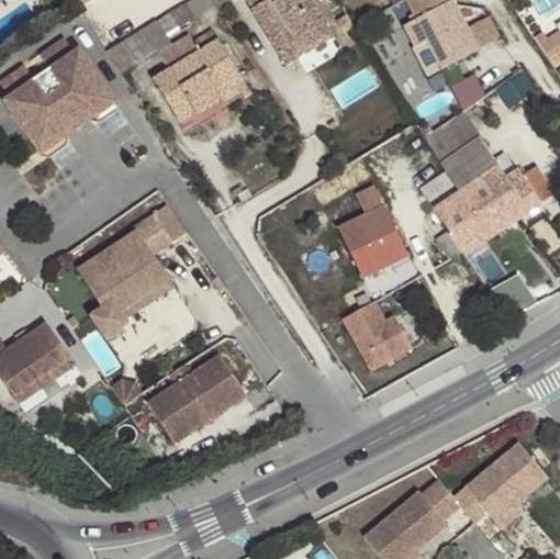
[(201,18),(216,8),(211,0),(190,0),(201,18)]
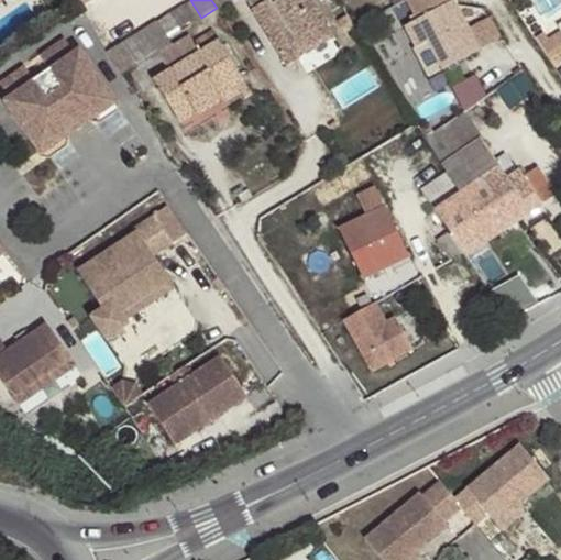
[(244,0),(285,65),(303,54),(299,48),(330,30),(311,0),(244,0)]
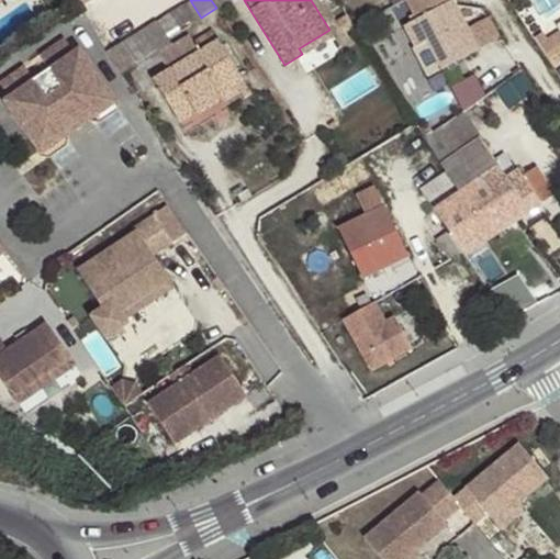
[(404,0),(414,17),(402,24),(416,45),(426,38),(433,47),(444,65),(479,42),(451,0),(404,0)]
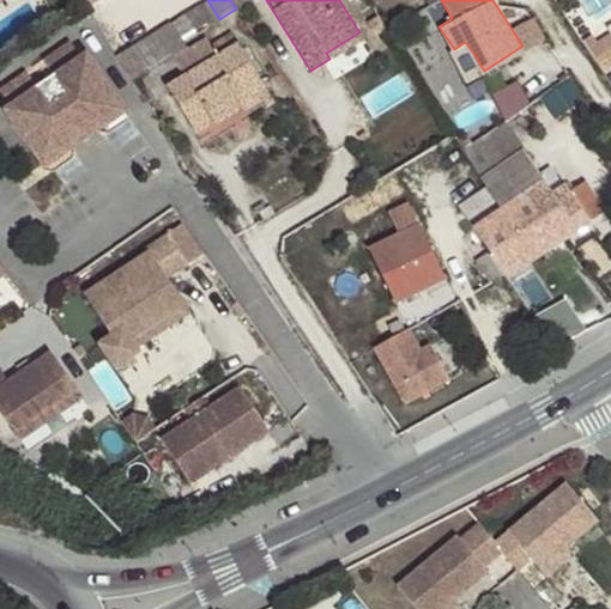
[(170,19),(131,43),(145,66),(151,74),(173,61),(181,74),(165,84),(195,132),(211,122),(207,115),(262,81),(236,38),(219,49),(215,52),(204,34),(186,44),(170,19)]
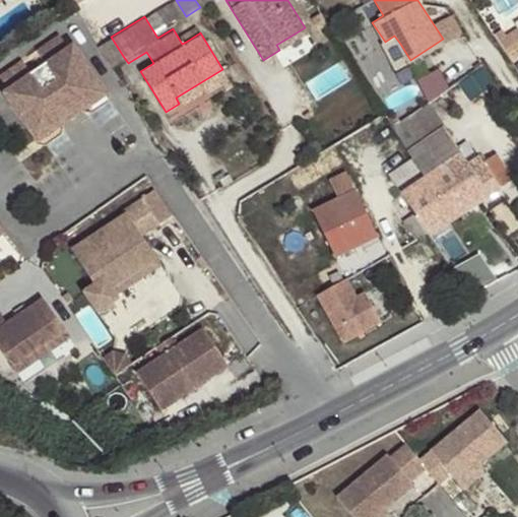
[(181,33),(186,42),(200,33),(195,24),(181,33)]
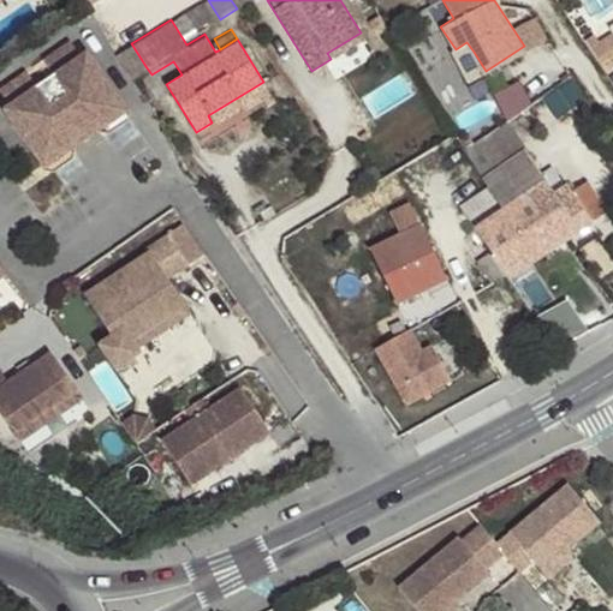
[(593,33),(582,40),(595,58),(612,46),(612,37),(609,31),(596,40),(593,33)]
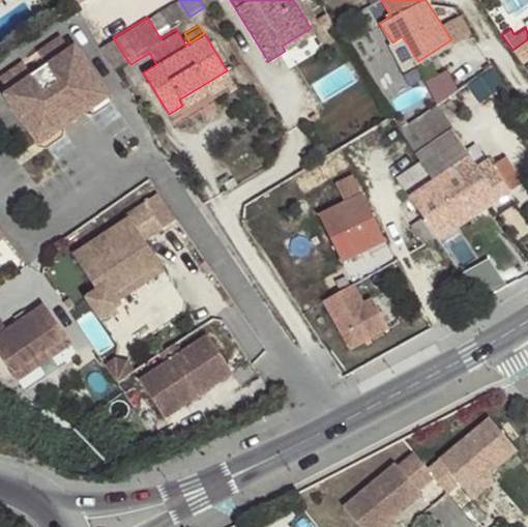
[(282,46),(285,51),(314,33),(311,28),(282,46)]
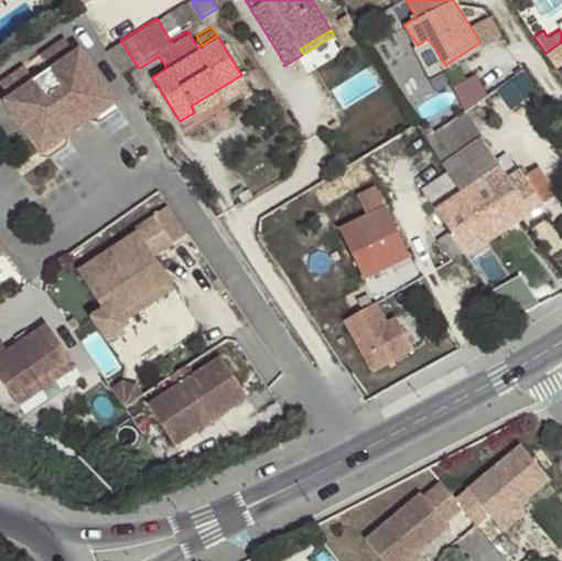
[(64,35),(40,53),(50,68),(55,75),(85,54),(79,46),(74,50),(64,35)]
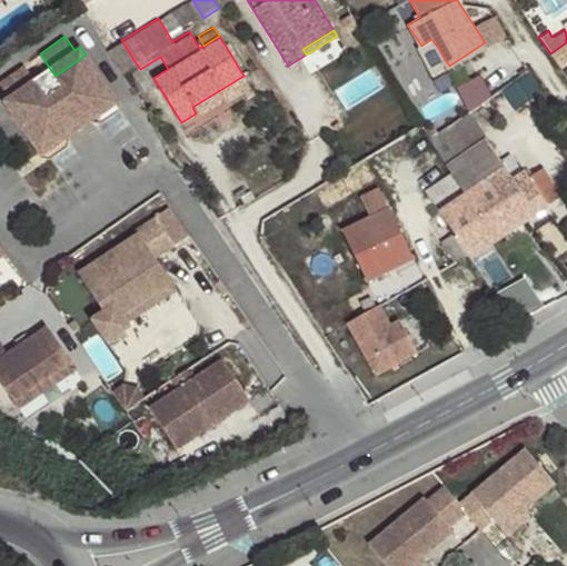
[(428,56),(438,48),(431,39),(421,46),(428,56)]
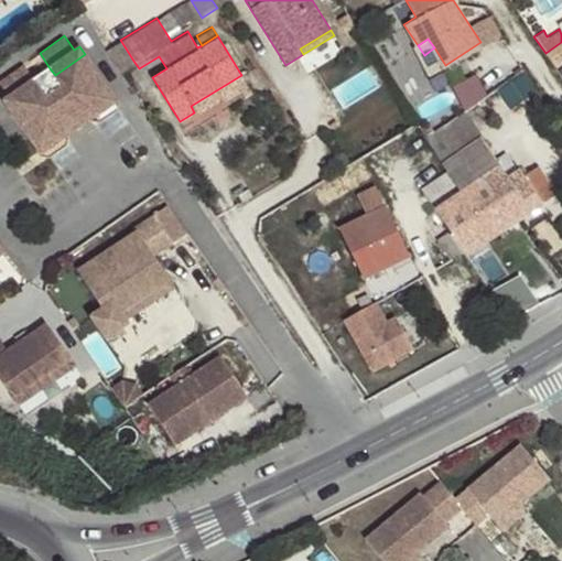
[(105,51),(117,69),(133,61),(120,40),(105,51)]
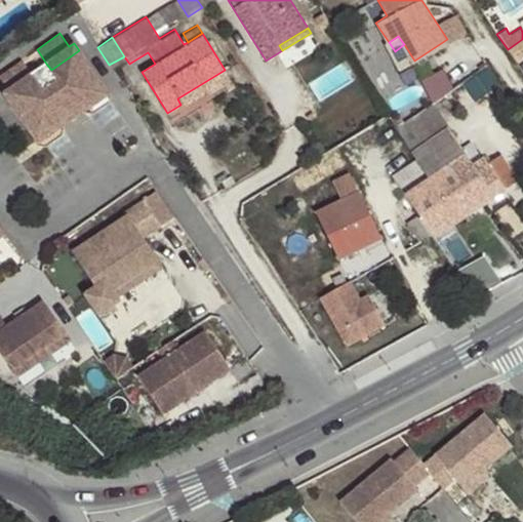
[(522,39),(508,49),(516,62),(522,55),(522,39)]
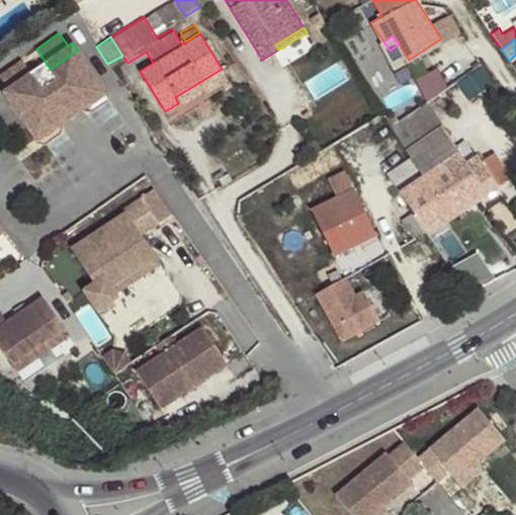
[(78,50),(51,69),(35,79),(8,97),(34,137),(53,125),(47,116),(55,112),(75,98),(81,94),(85,100),(104,88),(78,50)]
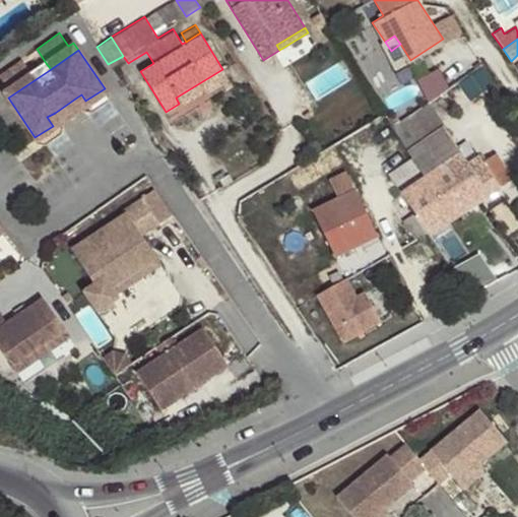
[(4,91),(8,98),(36,79),(31,73),(22,59),(0,73),(0,76),(8,88),(4,91)]
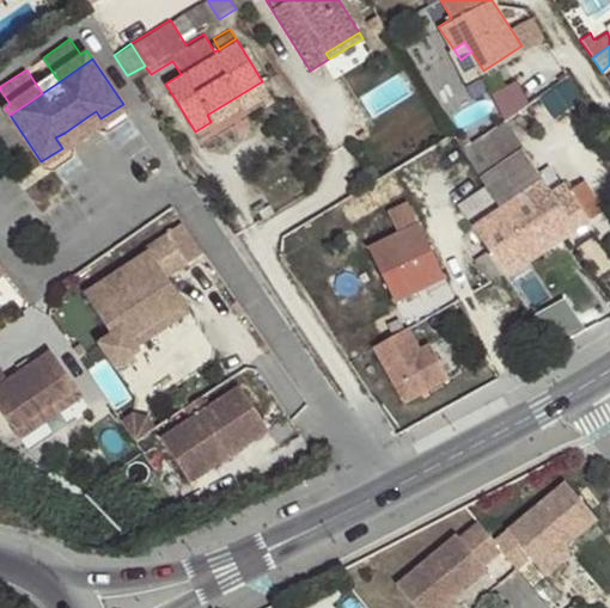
[(60,81),(54,74),(37,86),(42,93),(60,81)]
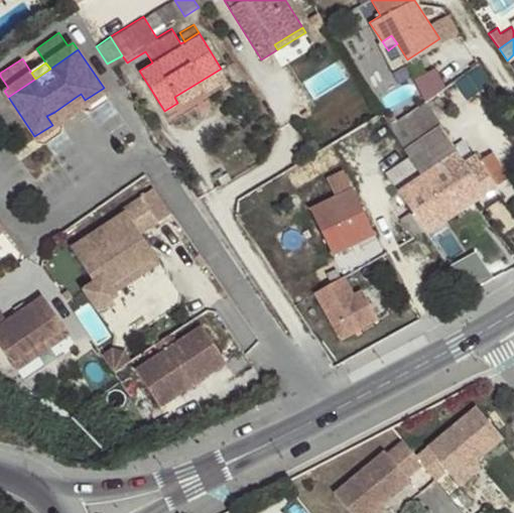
[(423,96),(445,85),(436,66),(414,77),(423,96)]
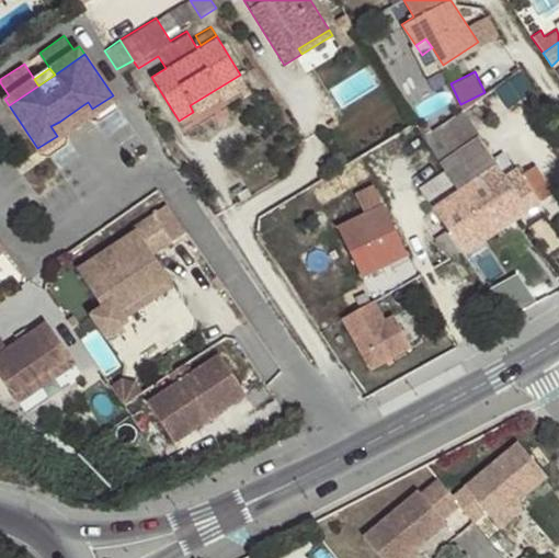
[(190,105),(193,112),(196,114),(247,84),(240,75),(190,105)]
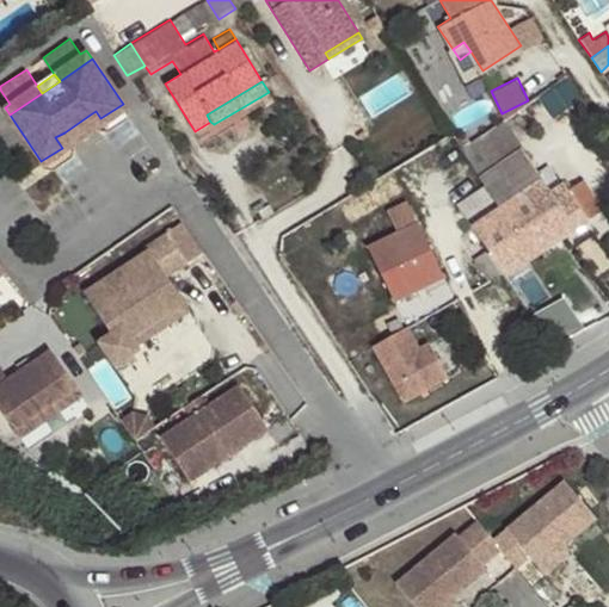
[(127,110),(123,104),(100,118),(96,111),(88,116),(99,130),(127,110)]
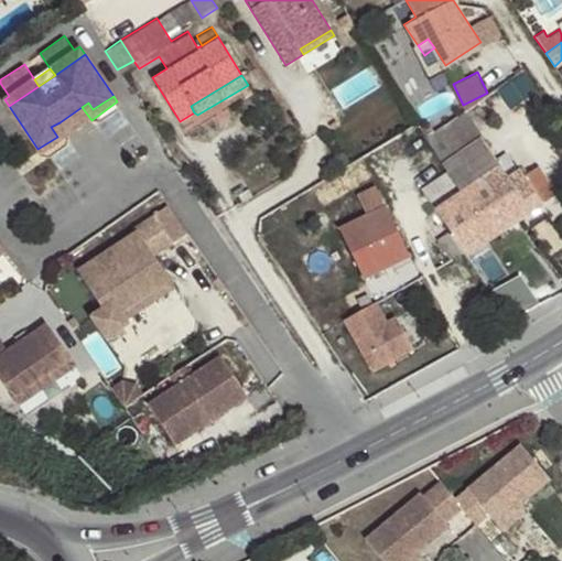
[(458,111),(425,139),(442,164),(478,139),(458,111)]
